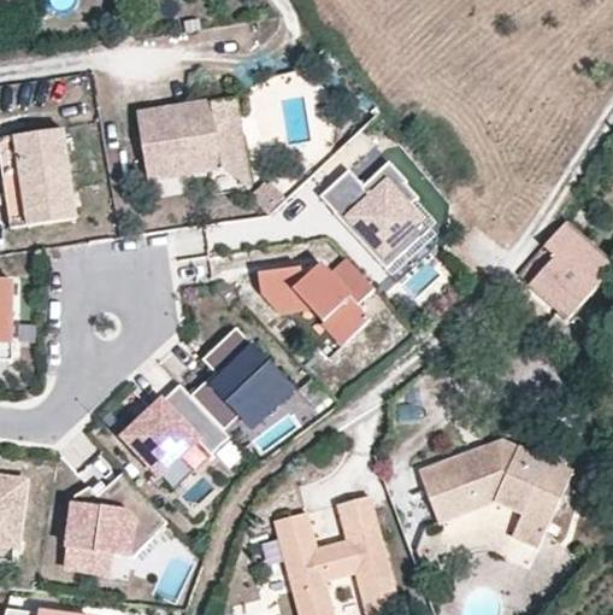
[(213,103),(223,169),(251,193),(236,99),(213,103)]
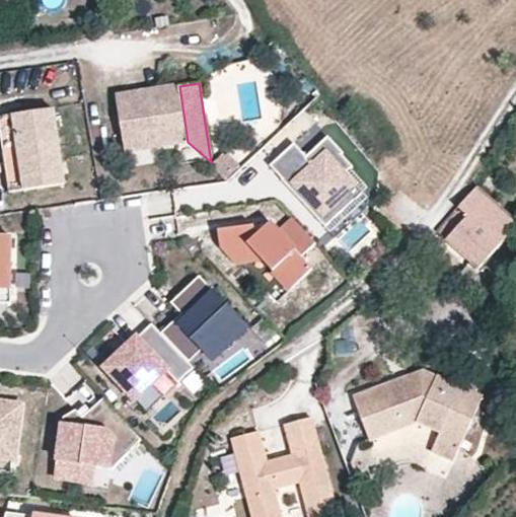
[(125,151),(188,142),(179,86),(150,90),(152,104),(119,109),(125,151)]
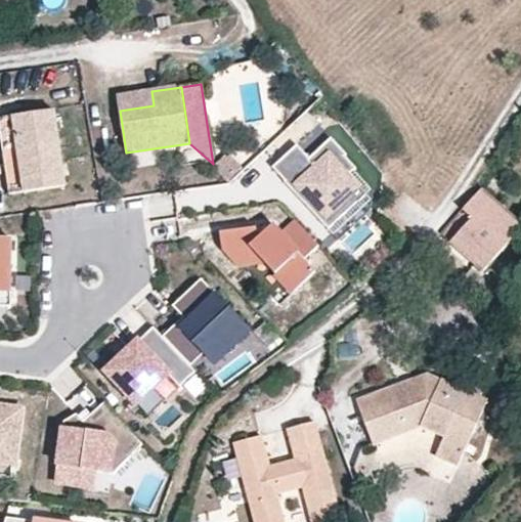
[(154,105),(152,91),(118,96),(120,111),(154,105)]
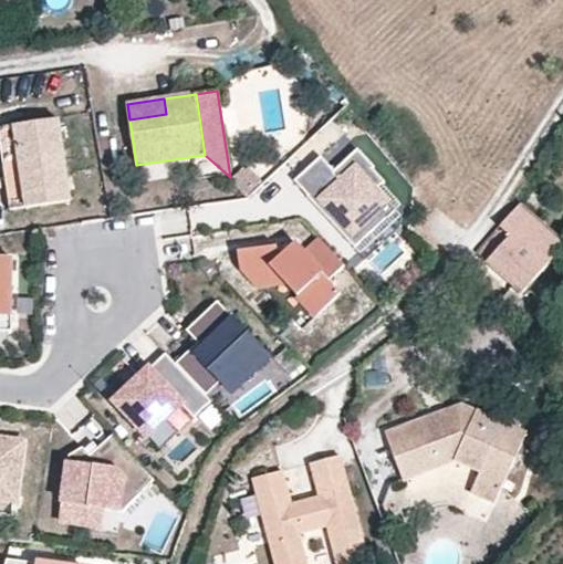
[(54,117),(11,124),(24,207),(68,200),(54,117)]
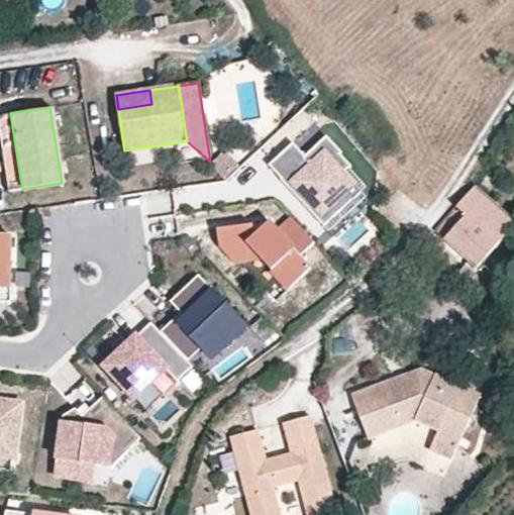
[(0,144),(7,191),(22,189),(10,113),(0,114),(0,144)]
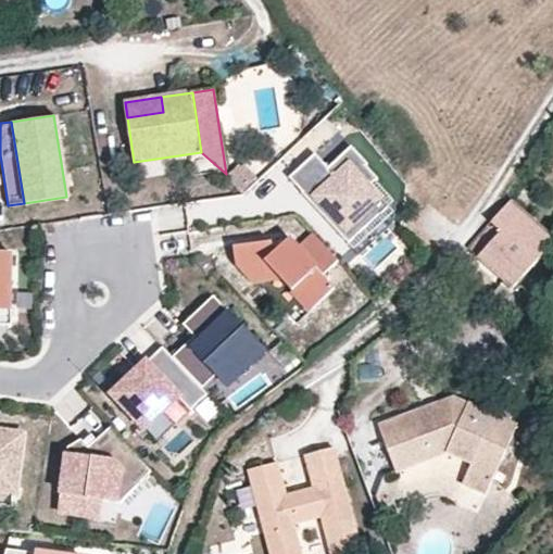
[(386,205),(367,185),(375,177),(363,164),(365,162),(349,145),(325,166),(312,152),(286,176),(299,190),(299,191),(346,242),(386,205)]
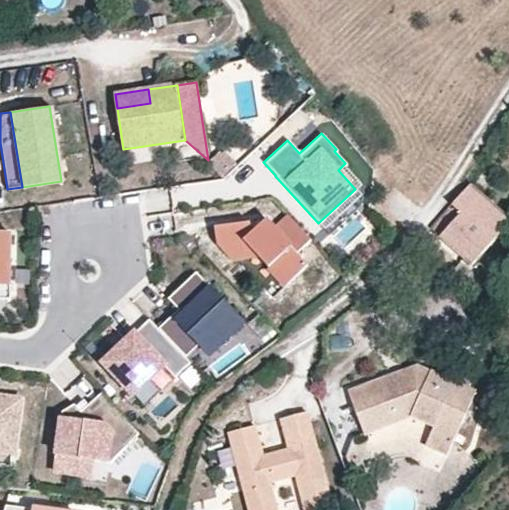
[(208,160),(218,172),(232,160),(222,149),(208,160)]
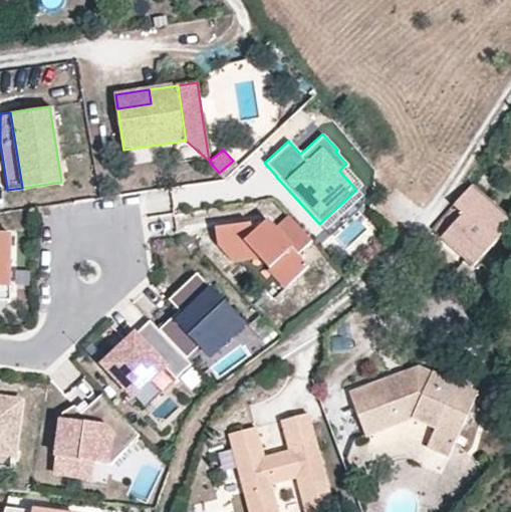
[(470,185),(452,204),(460,213),(440,236),(471,265),(510,221),(470,185)]
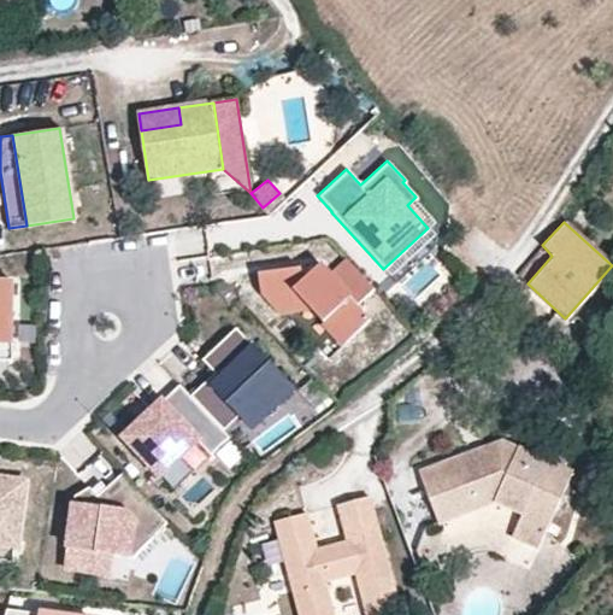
[(372,288),(346,259),(328,276),(354,304),(372,288)]
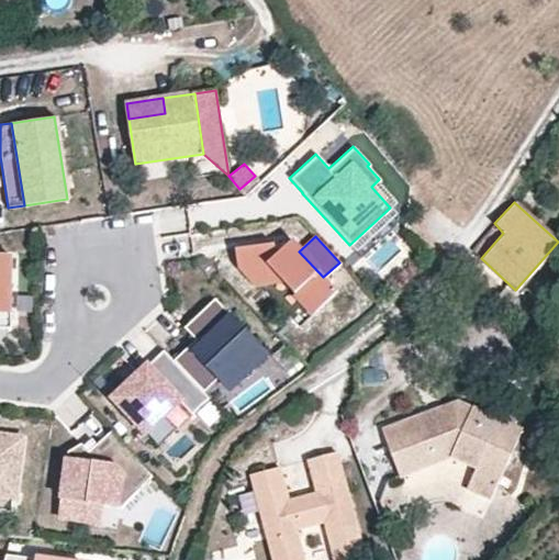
[(299,252),(289,241),(281,248),(274,249),(272,242),(233,247),(235,264),(253,283),(280,279),(311,313),(335,290),(323,277),(299,252)]
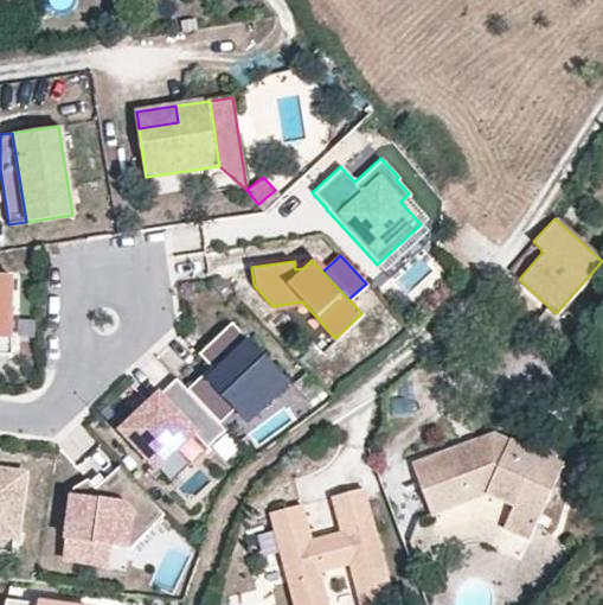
[(303,268),(312,260),(294,261),(295,269),(303,268)]
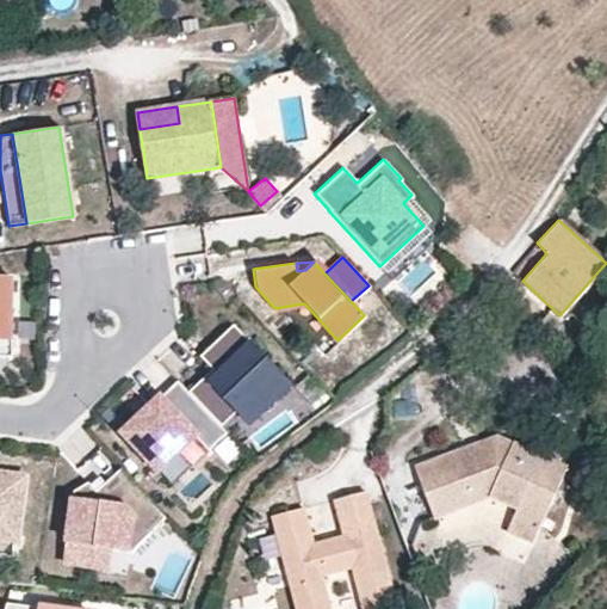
[(0,354),(10,355),(12,277),(0,276),(0,354)]
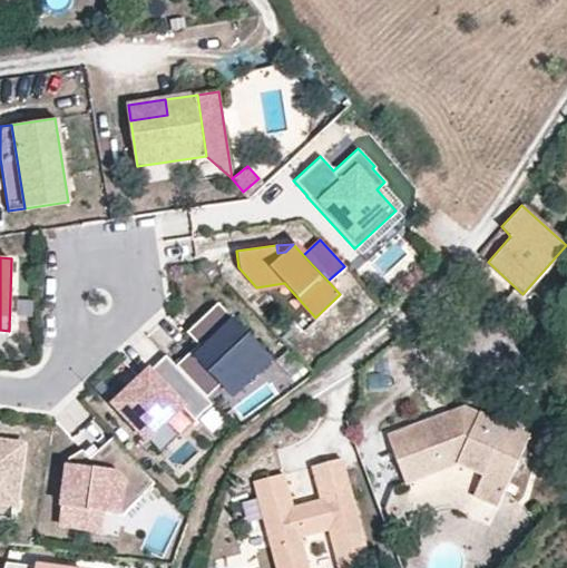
[(218,301),(187,330),(198,342),(175,363),(205,395),(221,382),(232,394),(271,359),(218,301)]
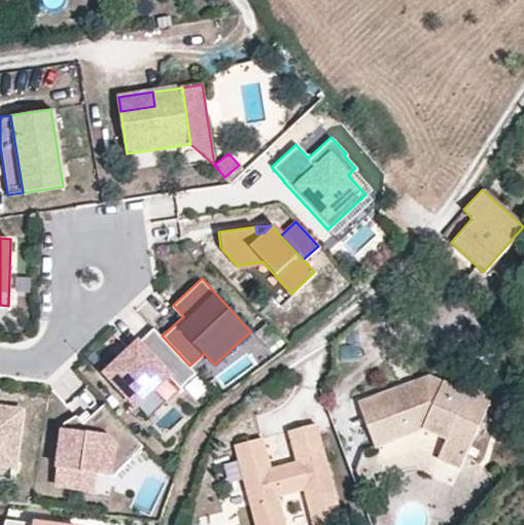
[(162,336),(152,325),(104,370),(146,416),(195,371),(189,365),(162,336)]
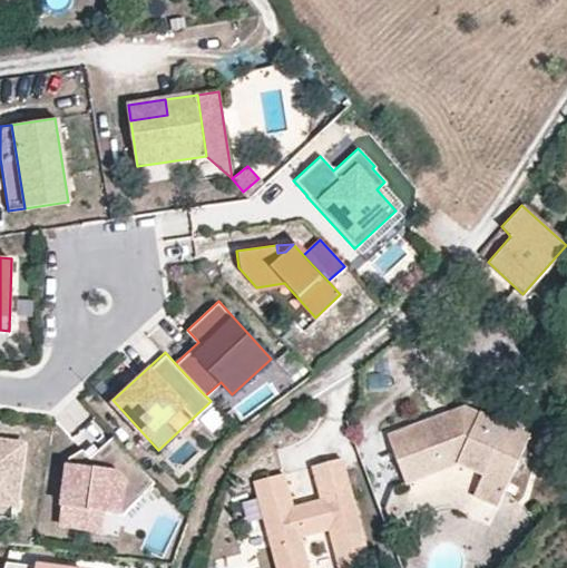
[(502,492),(527,434),(462,407),(384,433),(402,482),(456,463),(481,476),(478,481),(502,492)]
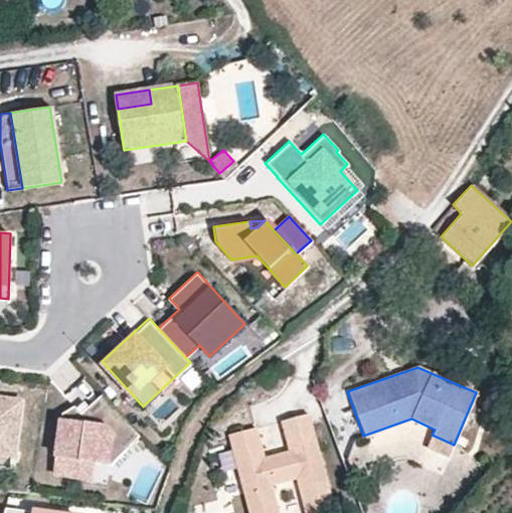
[(139,435),(101,393),(88,404),(80,411),(75,406),(73,404),(61,411),(54,454),(106,462),(109,462),(139,435)]
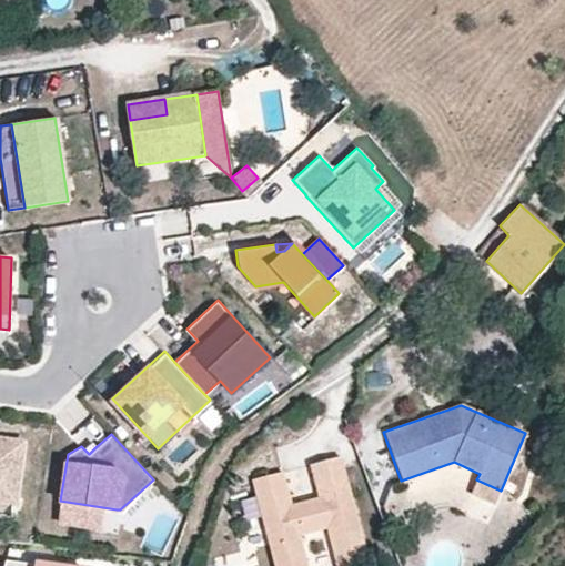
[(0,496),(11,498),(19,444),(0,441),(0,496)]
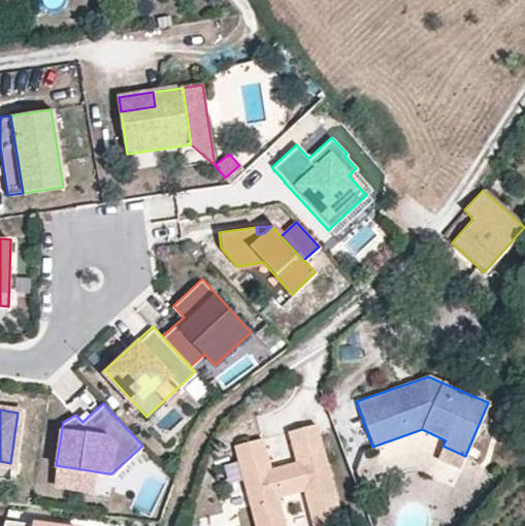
[(85,409),(77,417),(83,422),(90,415),(85,409)]
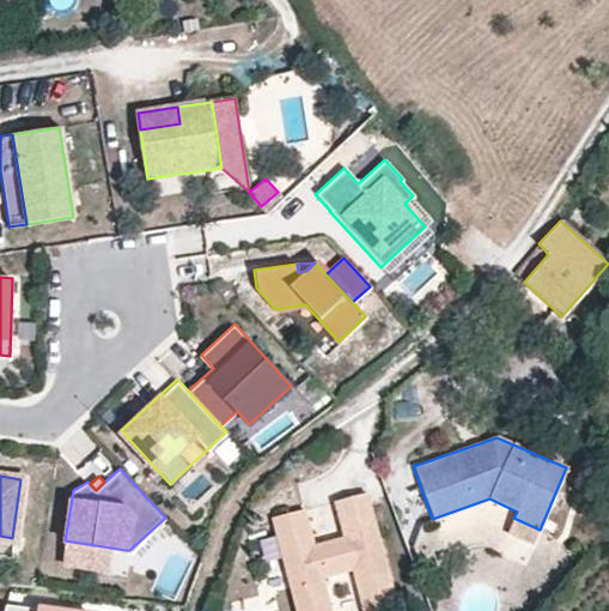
[(394,610),(363,492),(332,500),(341,533),(310,542),(300,509),(272,516),(296,610),(328,610),(321,578),(348,570),(360,610),(394,610)]
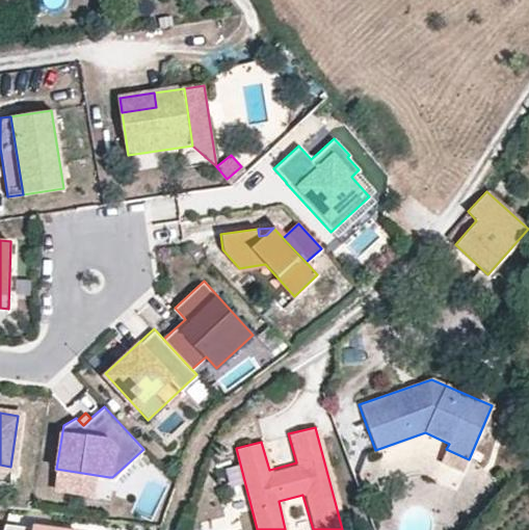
[(463,473),(469,459),(446,449),(441,464),(463,473)]
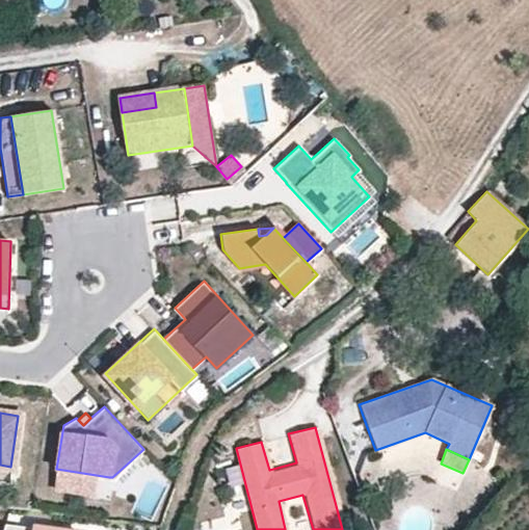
[(107,495),(109,477),(56,469),(54,486),(107,495)]
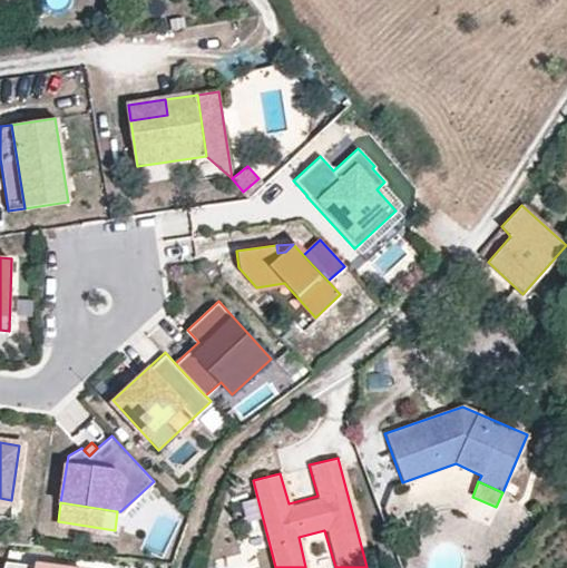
[(310,567),(331,567),(329,551),(308,556),(310,567)]
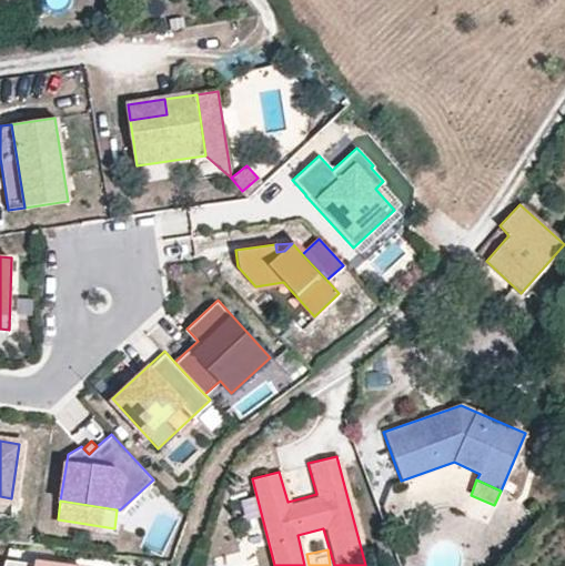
All buildings are outlined.
